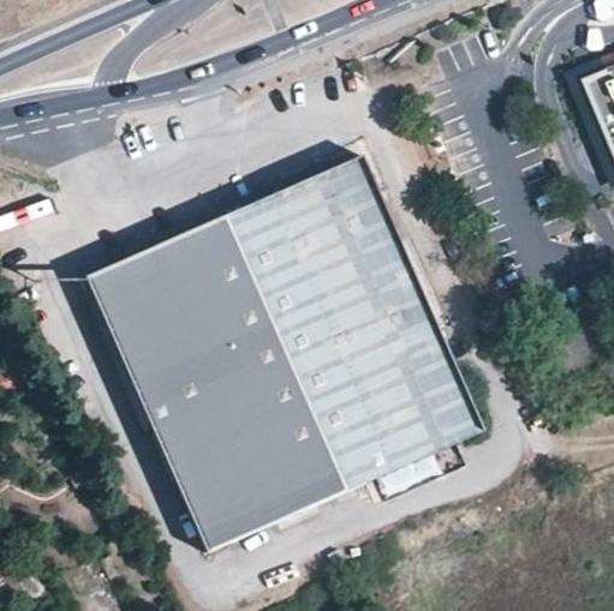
[(613,53),(601,59),(573,70),(594,119),(613,167),(613,166),(613,53)]
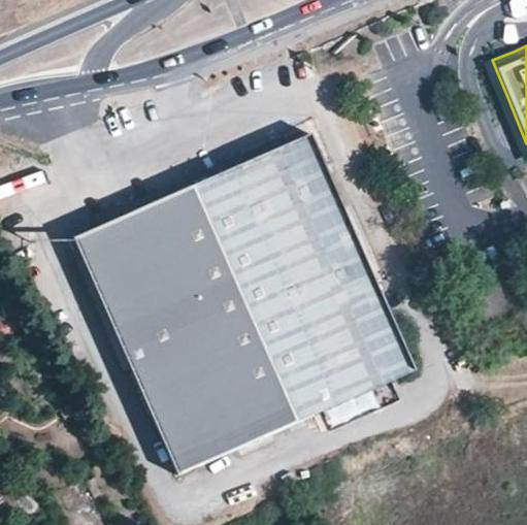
[(492,60),(484,63),(508,119),(520,146),(526,143),(509,102),(492,60)]
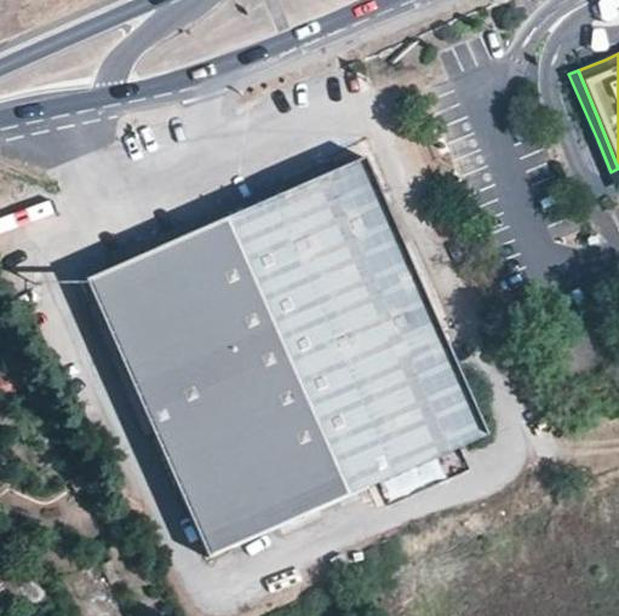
[(474,402),(427,298),(406,251),(388,208),(365,155),(309,179),(188,232),(141,253),(132,258),(86,277),(138,393),(191,516),(208,553),(230,545),(388,475),(487,433),(480,416),(474,402)]
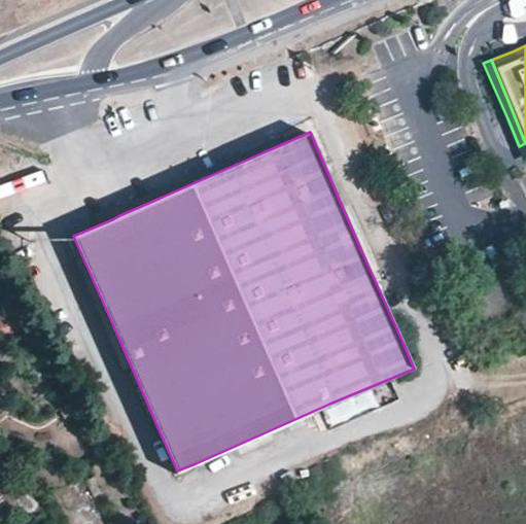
[(0,334),(3,338),(19,324),(4,308),(0,311),(0,334)]
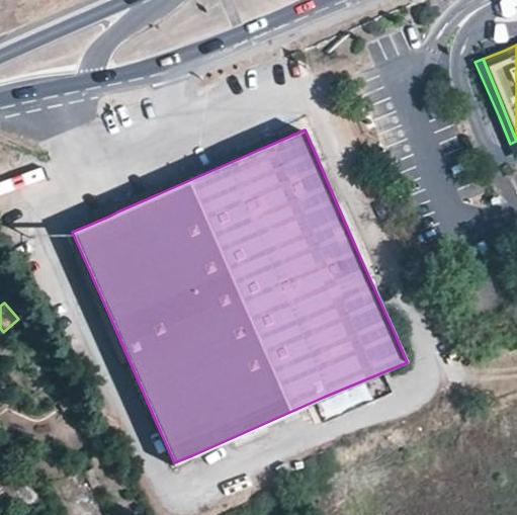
[(59,398),(64,408),(74,403),(69,393),(59,398)]
